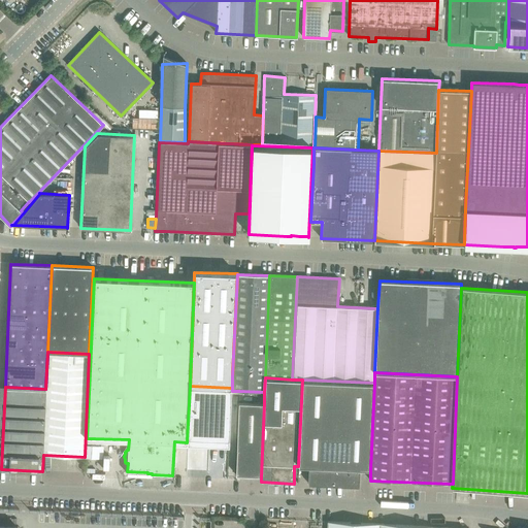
[(308,467),(308,484),(359,486),(360,469),(370,469),(374,383),(302,380),(298,466),(308,467)]
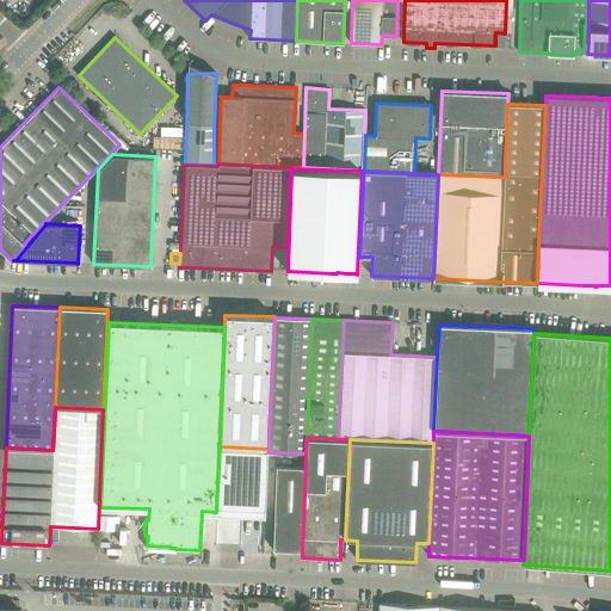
[(302,551),(306,468),(277,467),(273,550),(302,551)]
